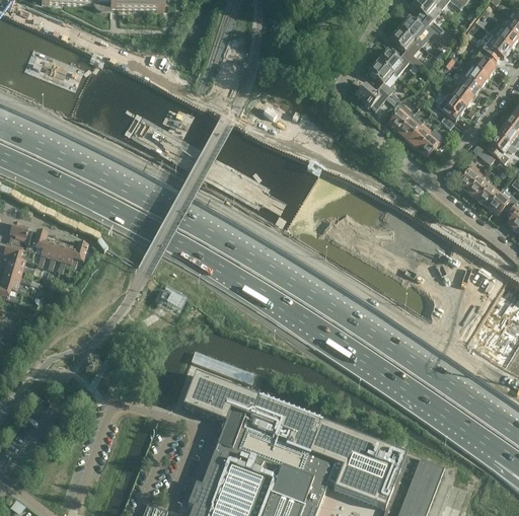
[(41,0),(42,3),(89,5),(90,5),(90,6),(91,7),(91,8),(92,9),(93,10),(94,11),(95,11),(95,12),(96,12),(97,13),(98,13),(99,14),(100,14),(101,14),(102,15),(104,15),(105,15),(106,15),(108,15),(109,15),(109,19),(110,19),(110,12),(110,9),(128,9),(164,10),(164,0),(41,0)]
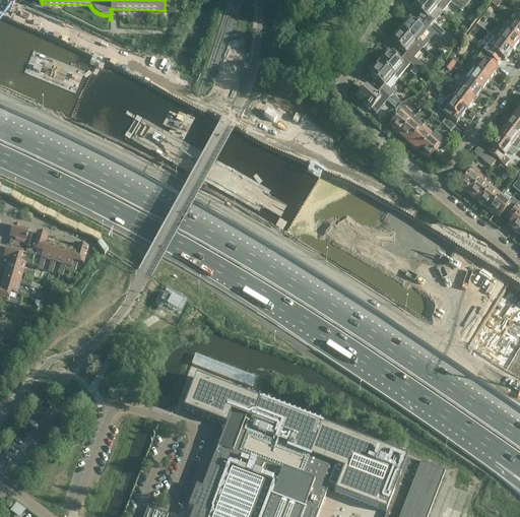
[(437,6),(430,0),(418,0),(414,5),(417,7),(421,11),(420,12),(425,16),(427,15),(428,16),(437,6)]
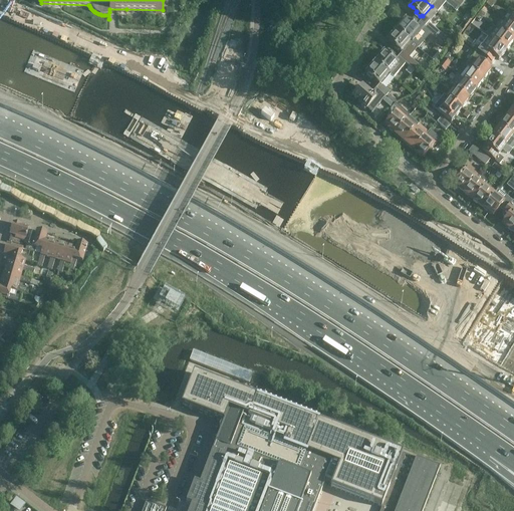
[(425,0),(432,6),(437,10),(446,0),(452,5),(456,1),(455,0),(425,0)]
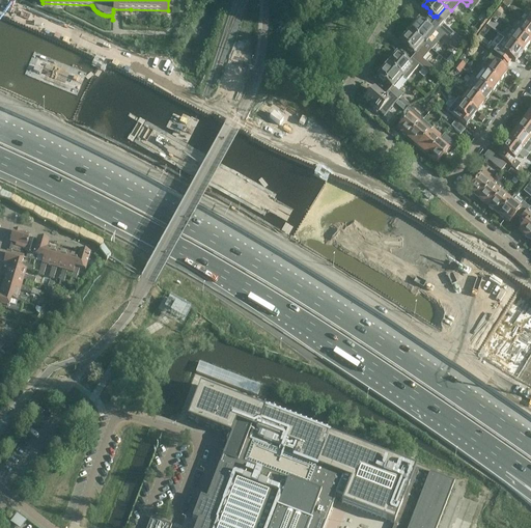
[(521,17),(524,19),(530,24),(530,9),(529,12),(527,16),(524,12),(521,17)]
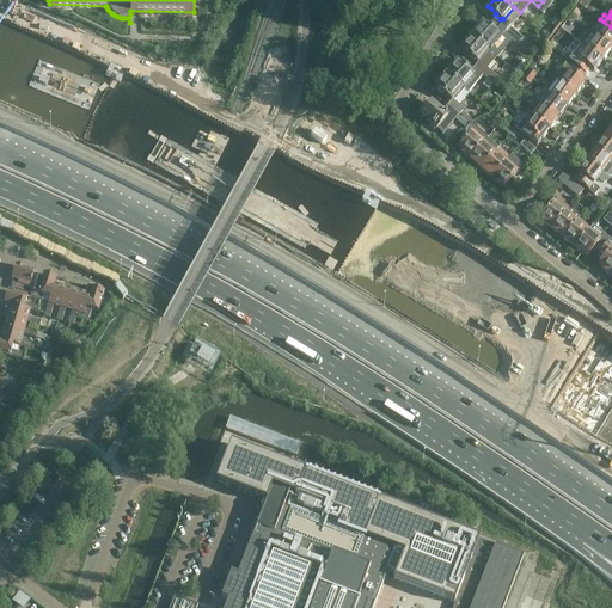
[(556,13),(550,19),(557,25),(562,19),(556,13)]
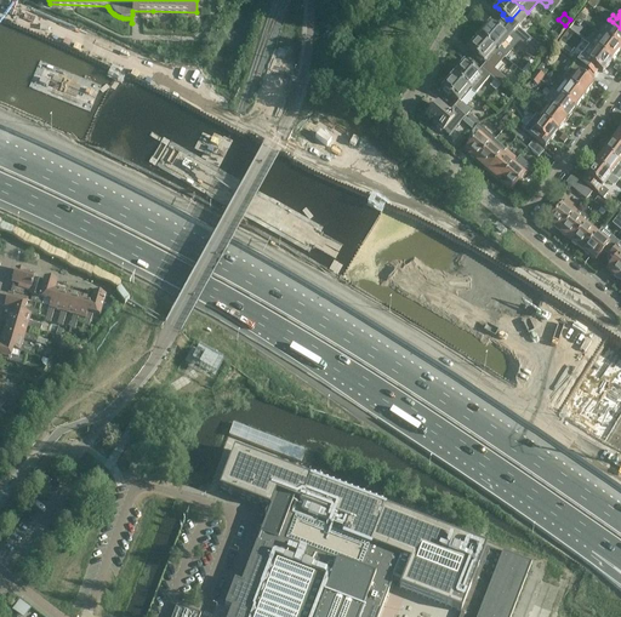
[(584,23),(581,22),(575,17),(569,27),(577,33),(584,23)]
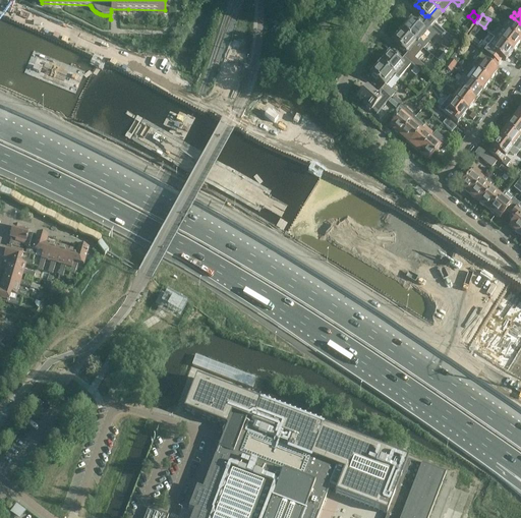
[(425,29),(414,20),(411,17),(402,27),(416,40),(420,43),(429,34),(438,40),(442,36),(435,30),(432,27),(428,33),(424,30),(425,29)]
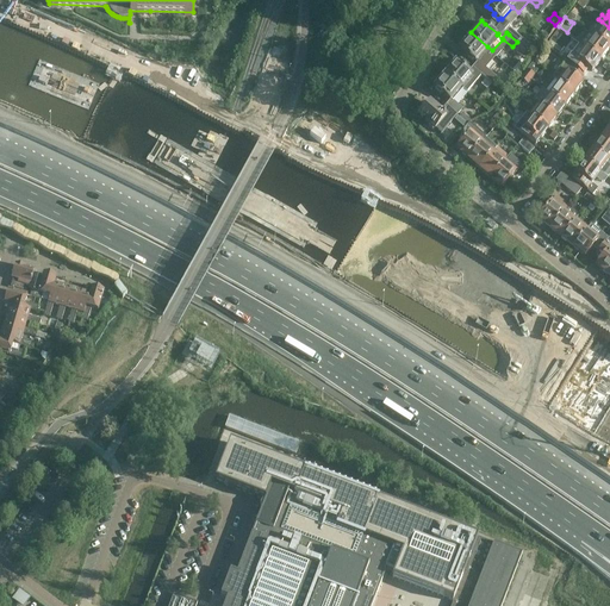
[(609,27),(602,22),(593,33),(609,45),(609,43),(609,27)]
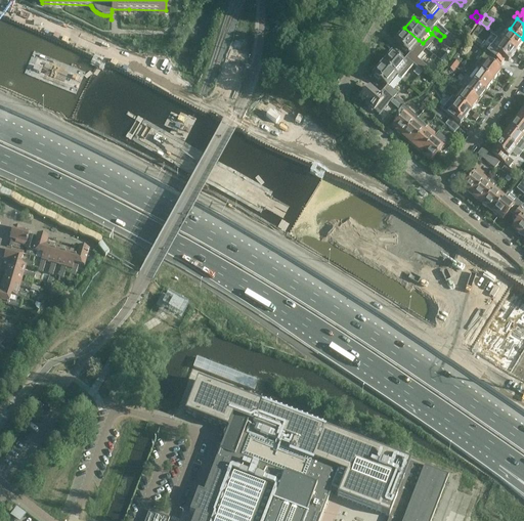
[(439,24),(435,28),(437,30),(444,36),(447,39),(450,35),(447,32),(448,32),(439,24)]
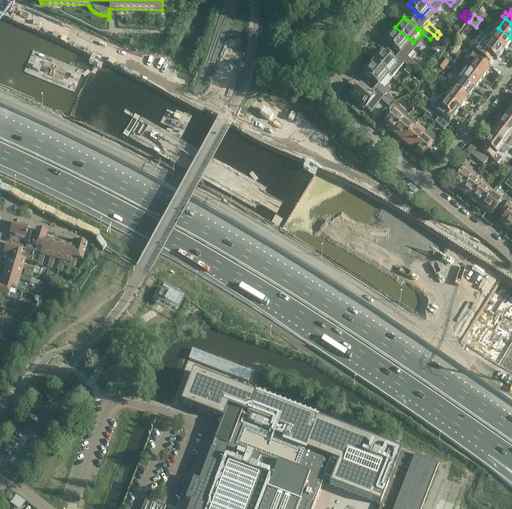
[(409,39),(395,27),(386,37),(389,40),(394,44),(393,46),(397,49),(398,48),(400,50),(409,39)]
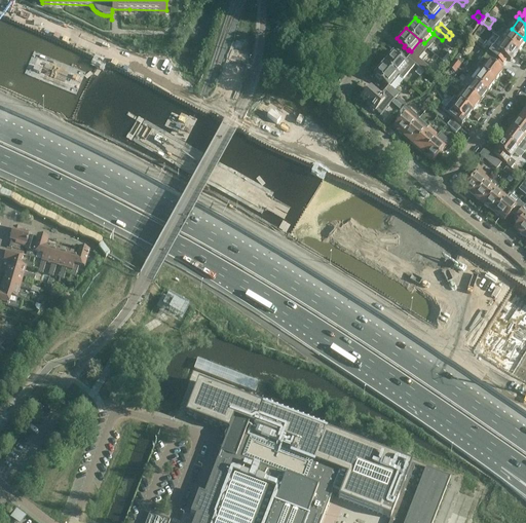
[(524,40),(525,39),(512,29),(504,39),(518,48),(521,44),(521,45),(524,40)]
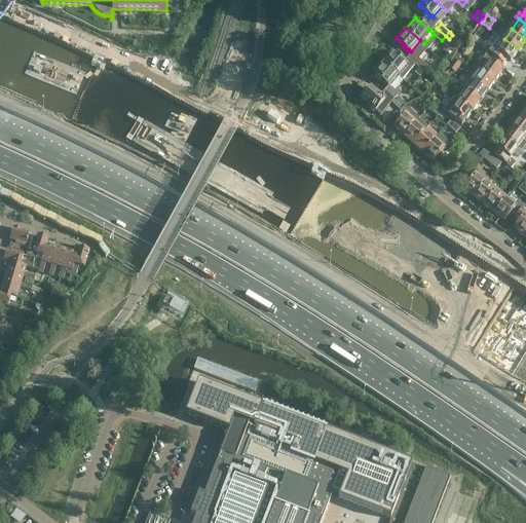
[(517,50),(518,48),(504,39),(497,48),(494,46),(490,51),(503,62),(506,57),(510,59),(514,54),(517,50)]
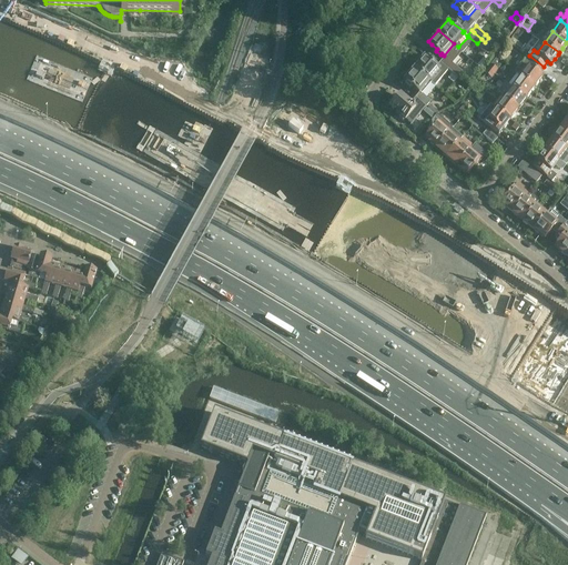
[(496,51),(490,46),(487,49),(493,54),(496,51)]
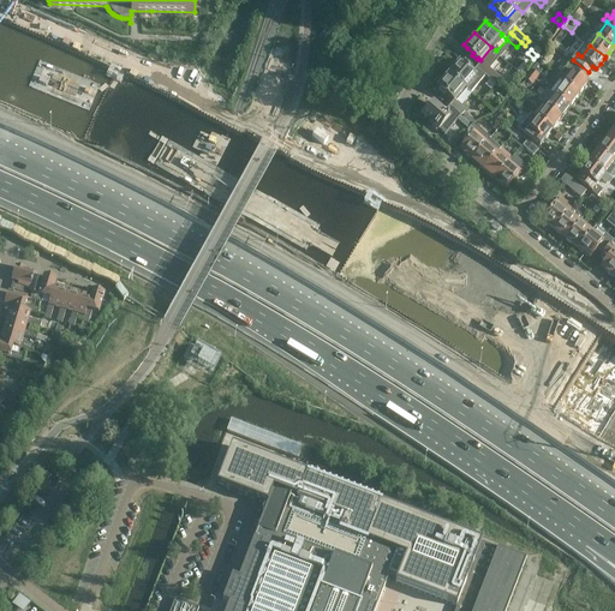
[(589,72),(573,60),(571,59),(557,76),(559,77),(579,93),(579,91),(580,91),(584,87),(584,85),(587,81),(584,78),(589,72)]
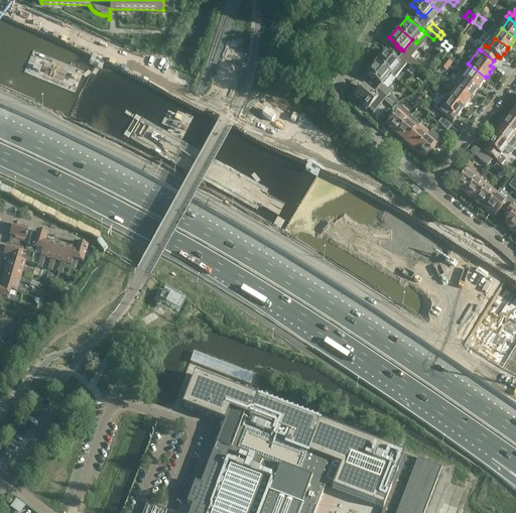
[(406,60),(407,60),(399,54),(396,58),(388,52),(385,50),(376,60),(390,73),(395,77),(407,61),(406,60)]
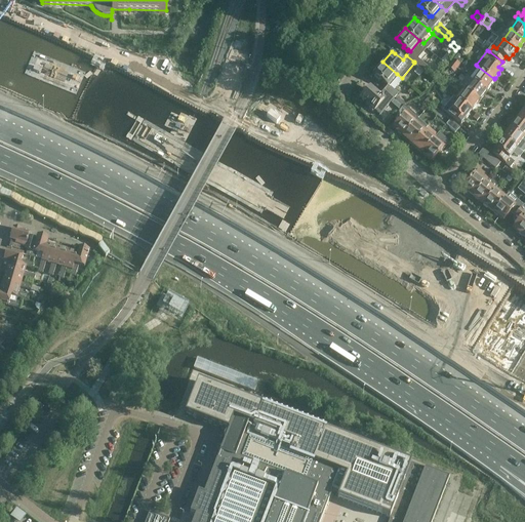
[(417,56),(414,62),(413,62),(414,63),(418,67),(423,70),(428,65),(417,56)]
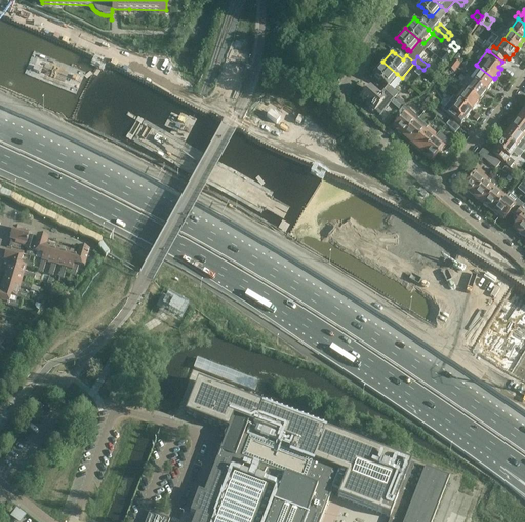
[(454,58),(451,63),(457,67),(460,63),(454,58)]
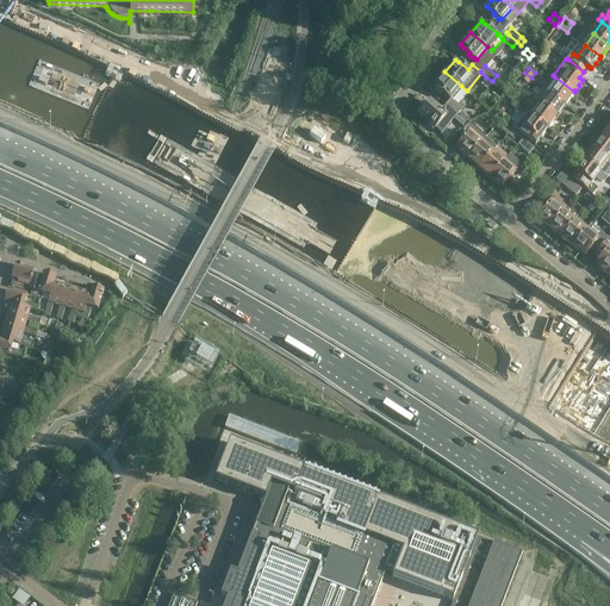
[(461,86),(444,72),(435,83),(436,85),(435,87),(440,91),(442,91),(448,95),(443,100),(456,112),(462,106),(452,97),(461,86)]
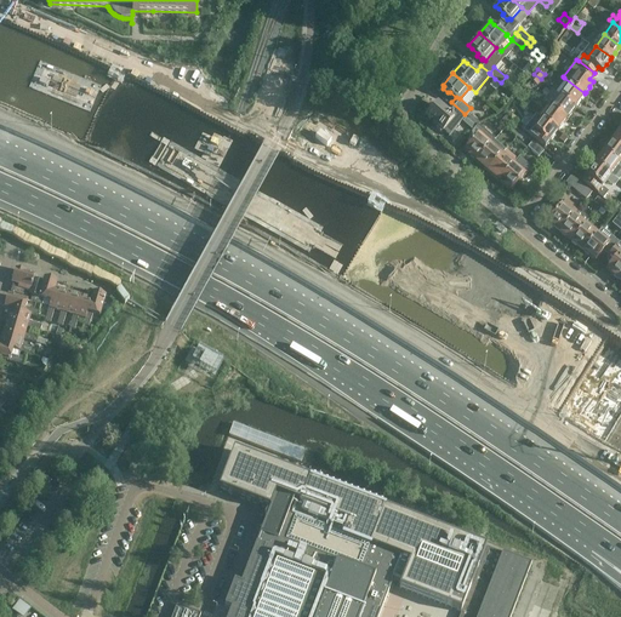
[(537,84),(541,79),(534,74),(530,79),(537,84)]
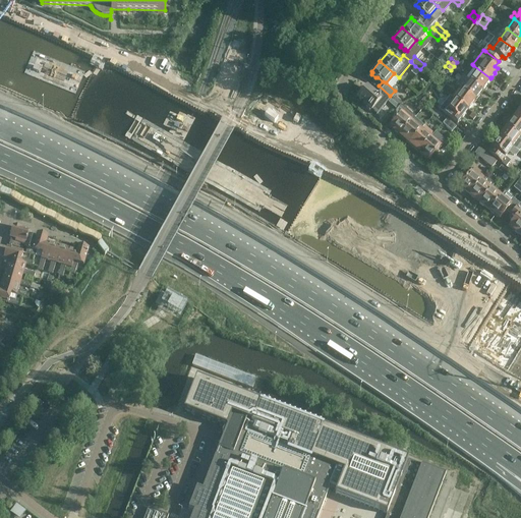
[(486,82),(490,78),(473,65),(466,75),(469,78),(482,88),(483,87),(487,82),(486,82)]
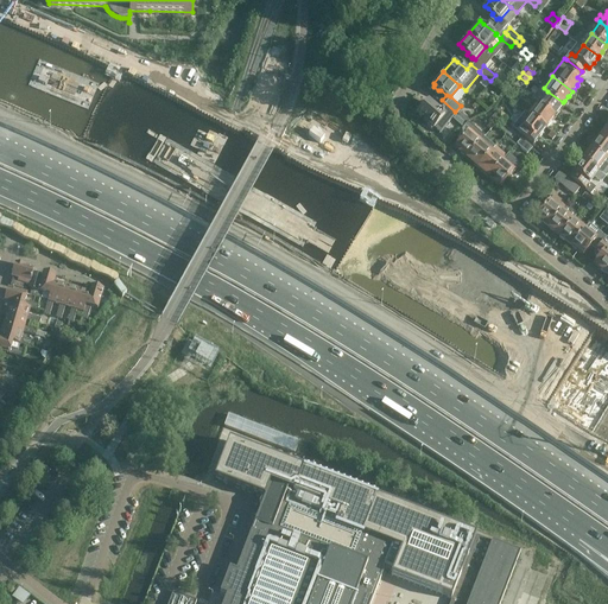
[(491,81),(485,77),(480,82),(486,87),(491,81)]
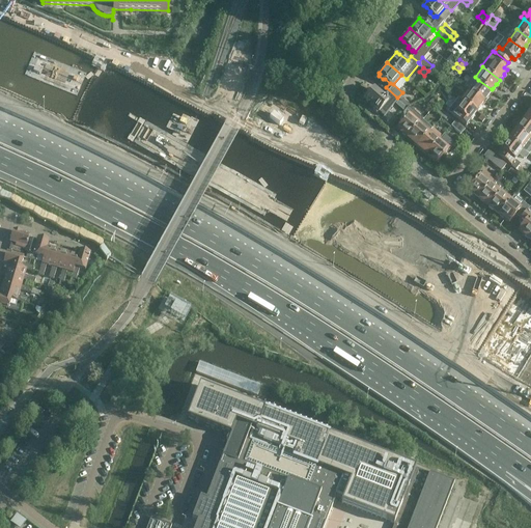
[(445,74),(439,80),(445,85),(451,78),(445,74)]
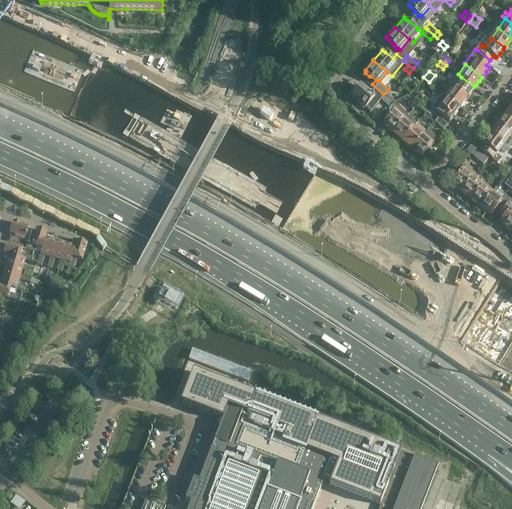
[(471,91),(474,86),(461,77),(454,86),(467,96),(468,95),(471,91)]
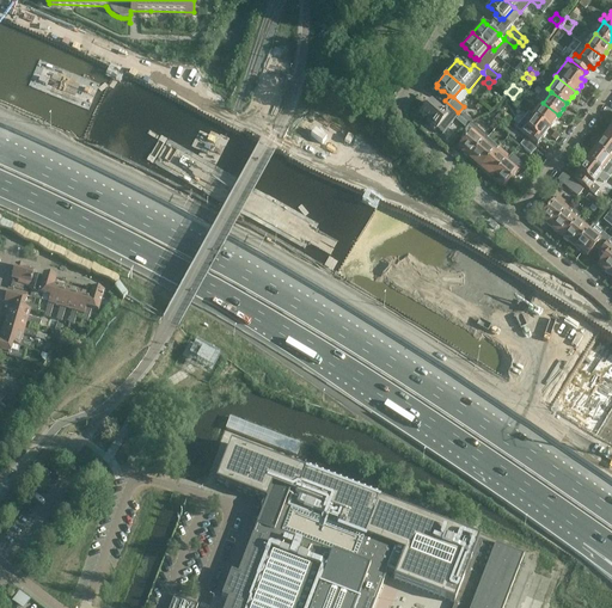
[(458,112),(445,100),(439,108),(430,100),(420,112),(430,122),(429,123),(434,127),(435,126),(436,127),(442,131),(458,112)]
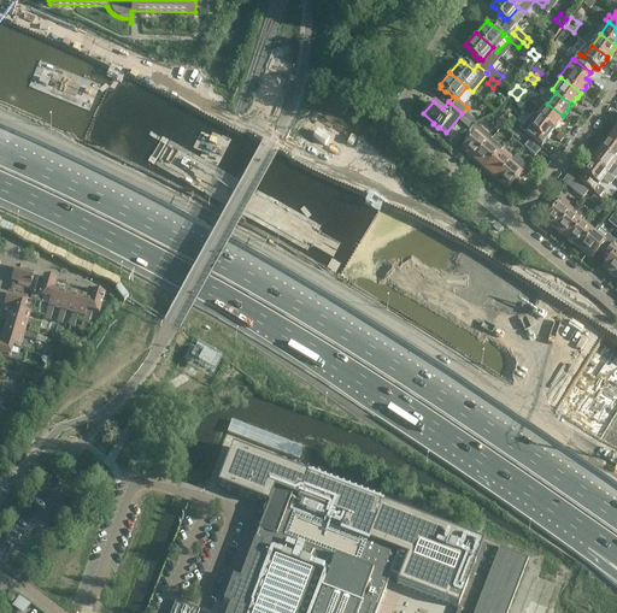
[(559,121),(563,116),(547,104),(540,115),(554,127),(556,125),(559,121)]
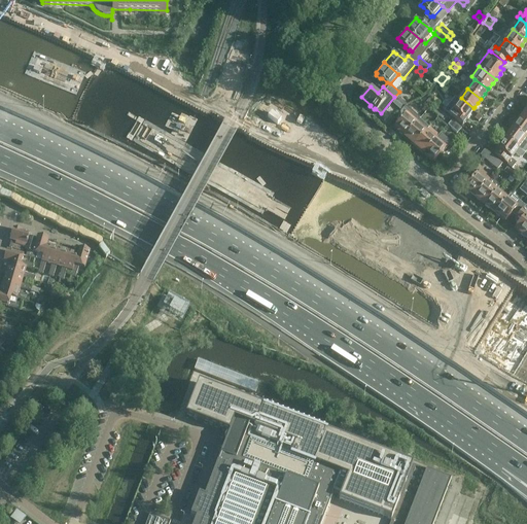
[(470,113),(473,108),(461,98),(455,94),(447,104),(448,104),(445,108),(457,119),(461,115),(465,118),(466,117),(467,117),(470,113)]
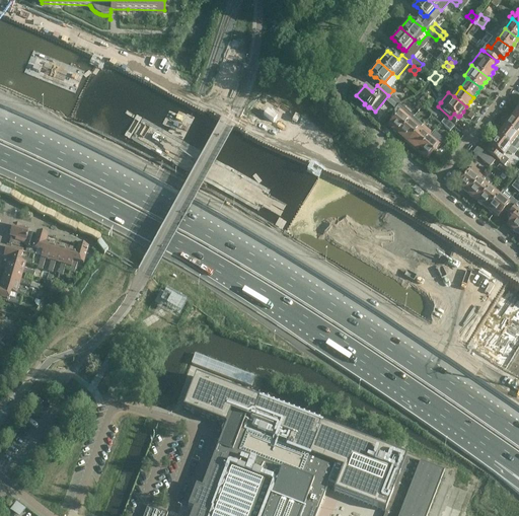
[(399,102),(401,100),(393,93),(390,97),(397,103),(399,101),(399,102)]
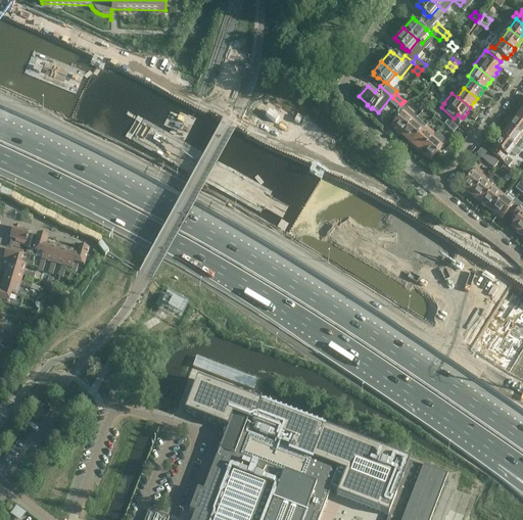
[(389,100),(397,107),(400,104),(392,97),(389,100)]
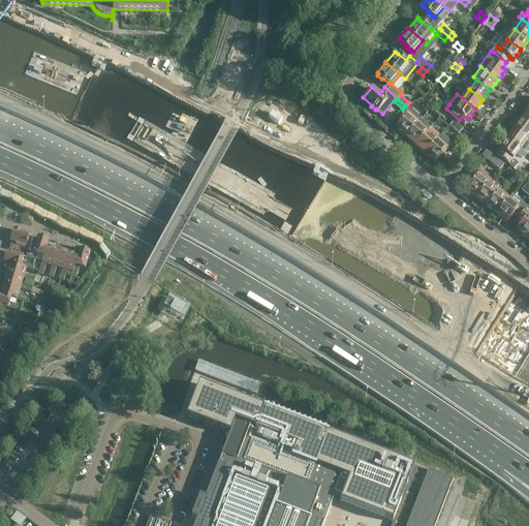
[(440,115),(444,110),(435,102),(431,106),(440,115)]
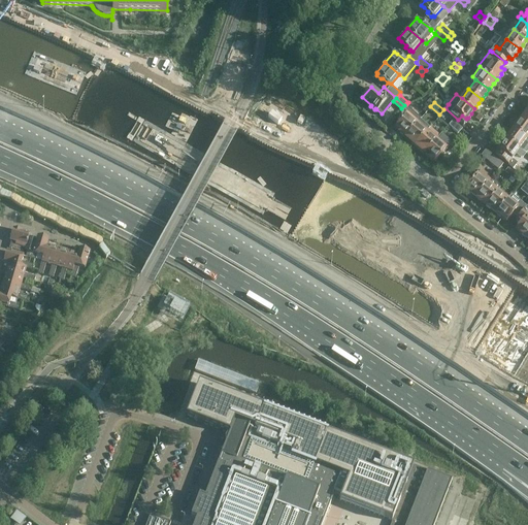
[(404,135),(405,134),(417,121),(417,122),(421,118),(420,117),(421,116),(406,104),(406,103),(404,105),(395,116),(400,120),(394,126),(404,135)]
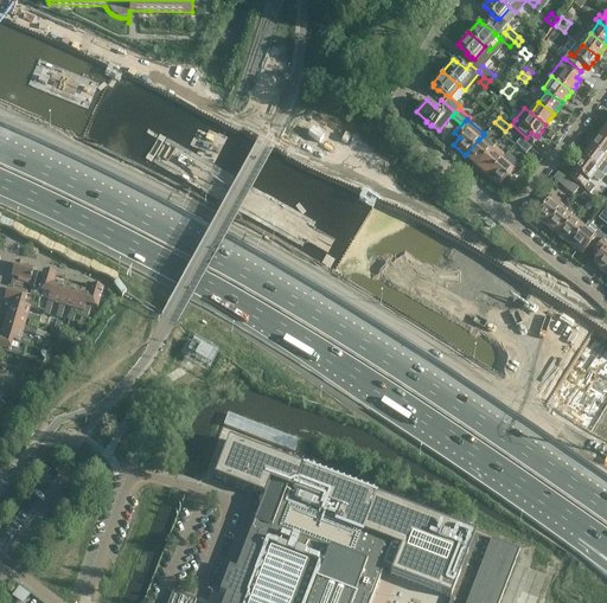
[(511,136),(515,130),(510,126),(505,132),(511,136)]
